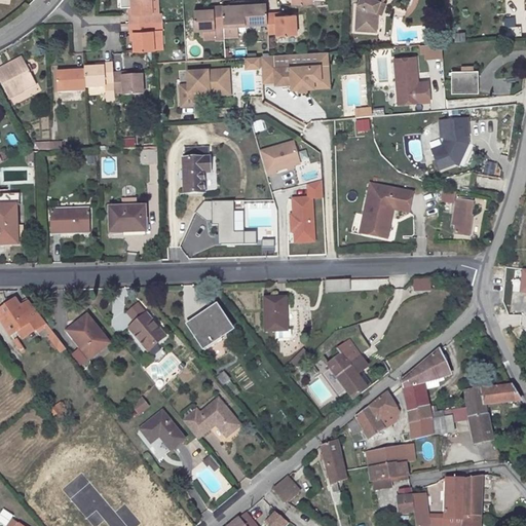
[(129,14),(129,24),(150,23),(149,13),(152,13),(151,0),(130,0),(132,6),(132,14),(129,14)]
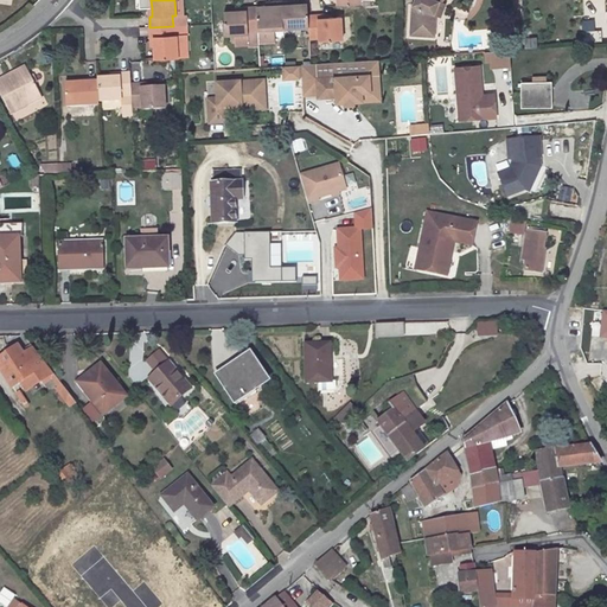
[(413,5),(411,36),(434,37),(435,14),(434,14),(439,4),(440,4),(443,0),(416,0),(414,5),(413,5)]
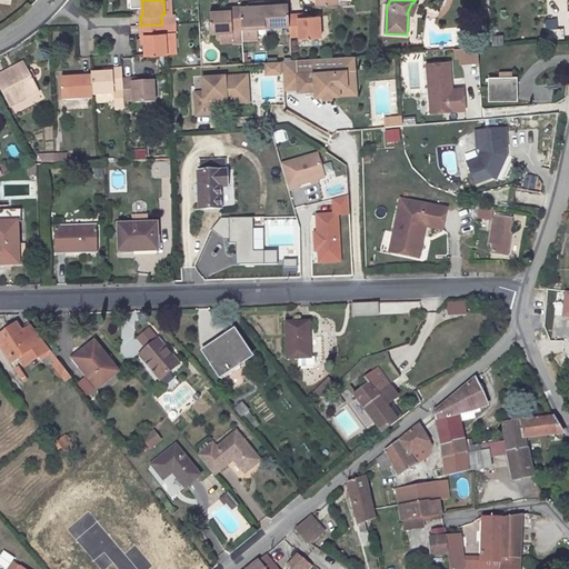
[(290,26),(289,15),(289,5),(280,5),(276,5),(276,1),(265,2),(266,27),(290,26)]
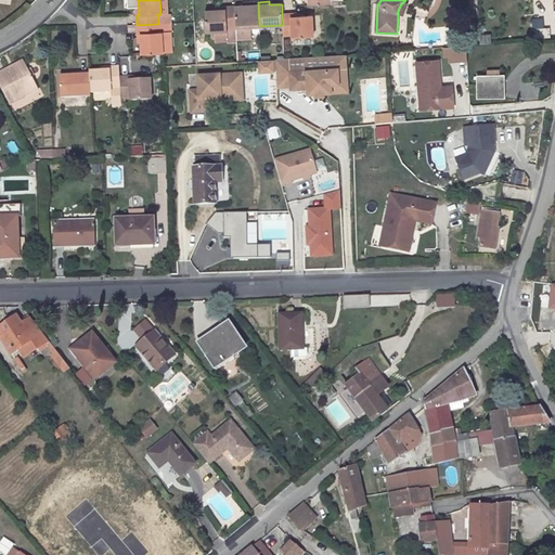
[(259,26),(258,2),(246,3),(246,7),(243,7),(234,7),(236,28),(236,39),(250,39),(250,27),(259,26)]
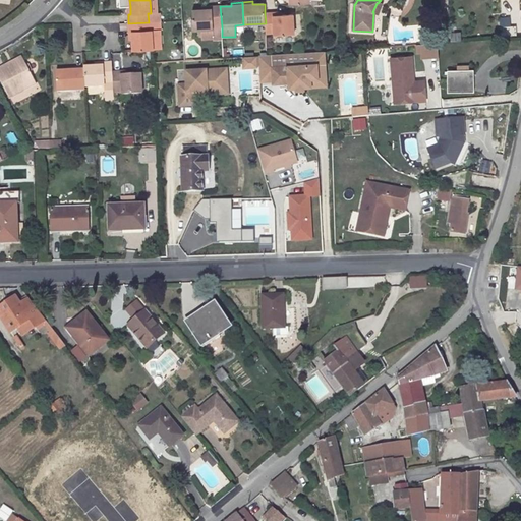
[(373,12),(378,14),(382,5),(378,3),(377,3),(372,12),(373,12)]
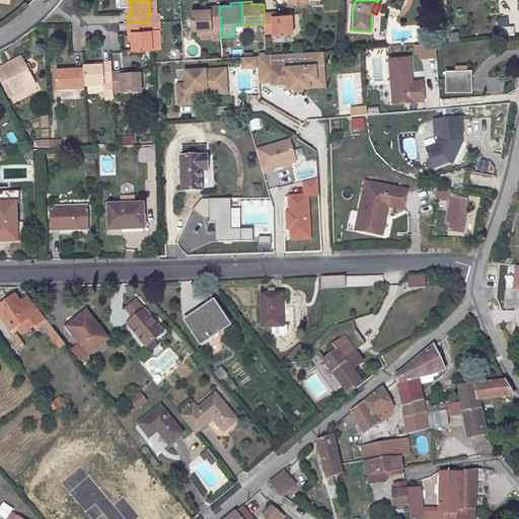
[(211,9),(203,10),(191,10),(192,30),(212,29),(212,26),(221,26),(219,6),(211,6),(211,9)]
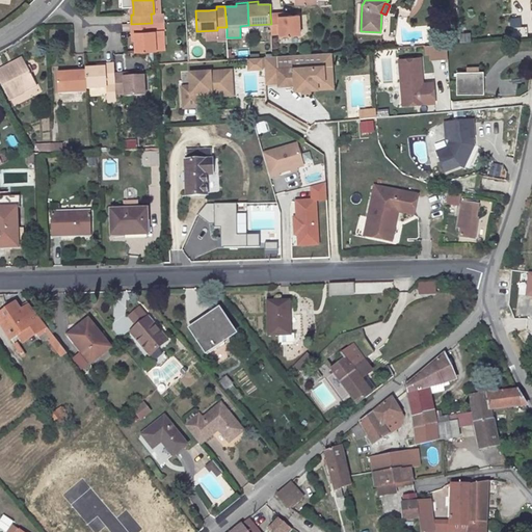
[(270,14),(271,24),(271,34),(281,33),(281,36),(300,35),(299,15),(288,16),(278,16),(278,14),(270,14)]
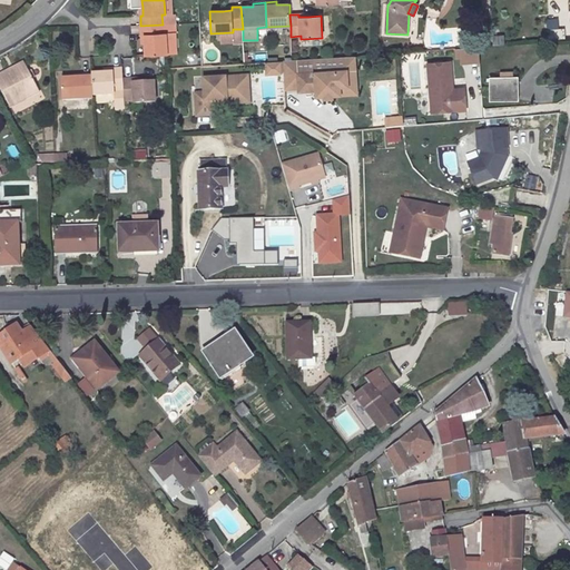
[(145,35),(145,43),(146,56),(167,55),(166,33),(163,33),(163,25),(140,26),(140,35),(145,35)]
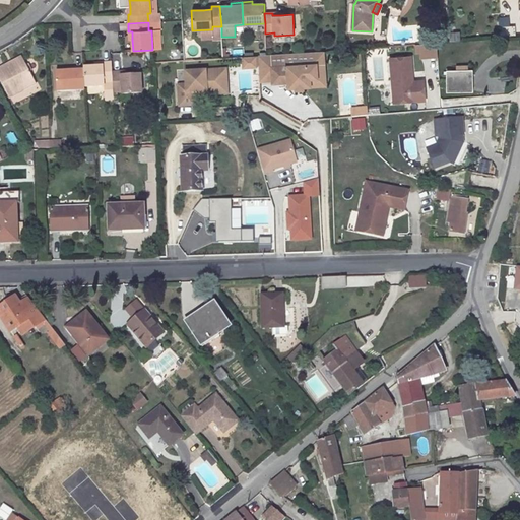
[(499,28),(500,40),(515,39),(514,27),(499,28)]
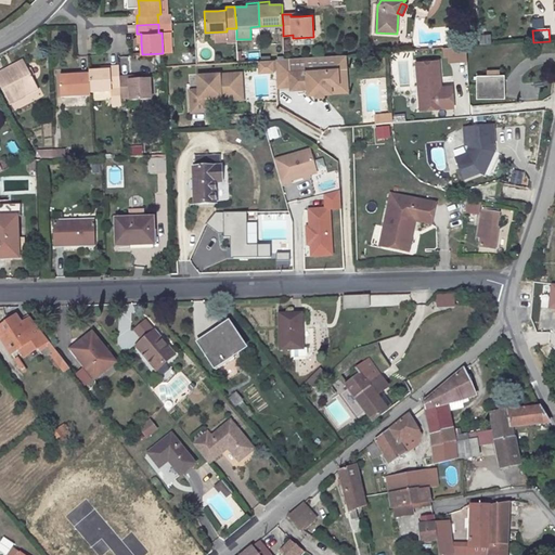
[(490,33),(479,34),(479,42),(491,42),(490,33)]
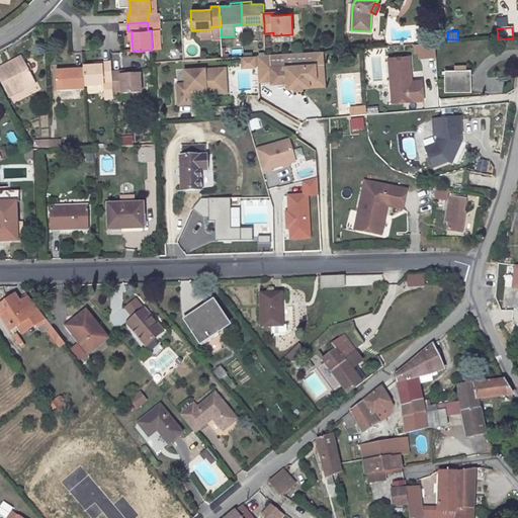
[(415,44),(416,58),(436,57),(435,42),(415,44)]
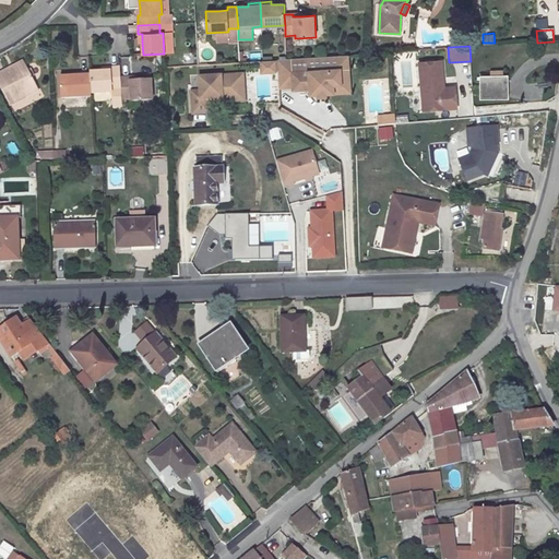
[(26,66),(23,60),(9,68),(12,73),(26,66)]
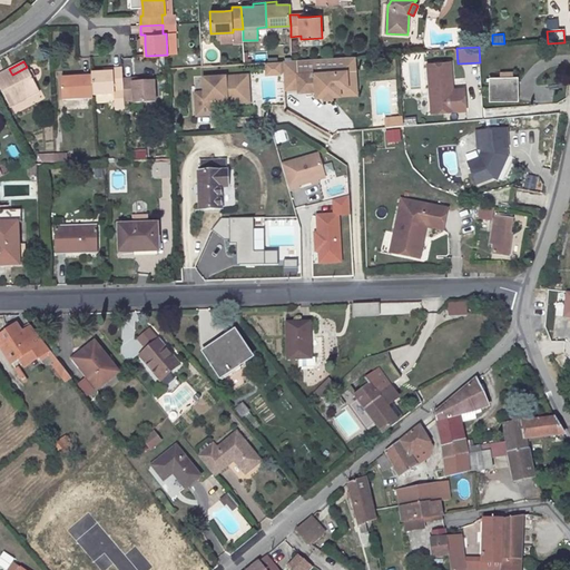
[(450,62),(426,65),(431,114),(465,110),(463,94),(452,95),(452,90),(450,62)]
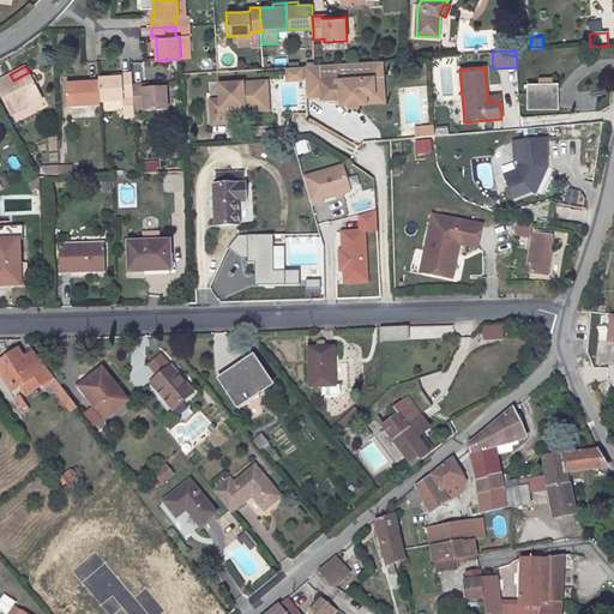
[(10,74),(0,79),(0,95),(7,109),(11,115),(42,98),(29,72),(13,80),(10,74)]
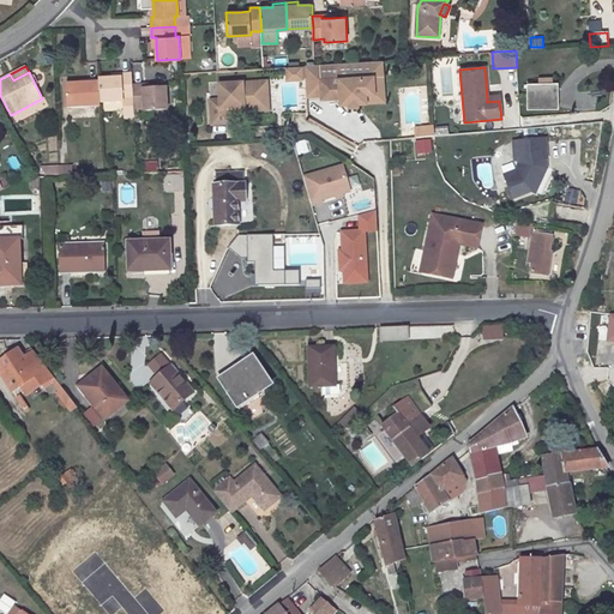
[(121,77),(112,78),(98,78),(100,102),(122,101),(122,98),(132,97),(133,97),(132,85),(132,73),(121,73),(121,77)]
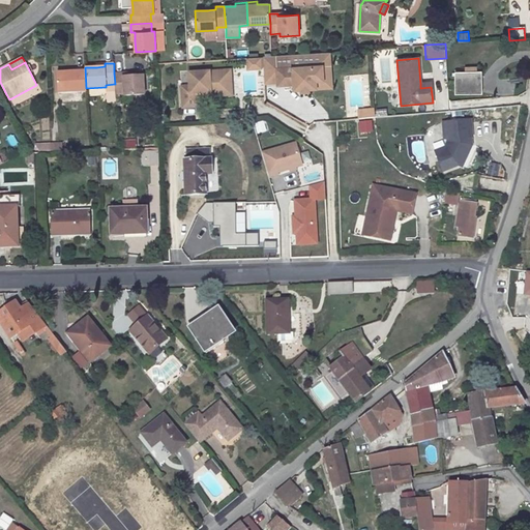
[(321,65),(275,68),(276,85),(292,84),(293,90),(300,89),(307,89),(315,88),(315,83),(315,81),(322,80),(321,65)]
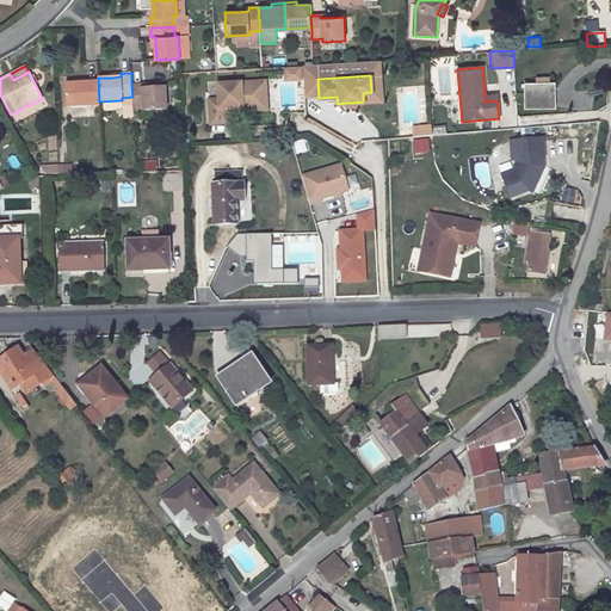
[(363,96),(381,96),(380,75),(370,75),(371,92),(363,93),(363,96)]
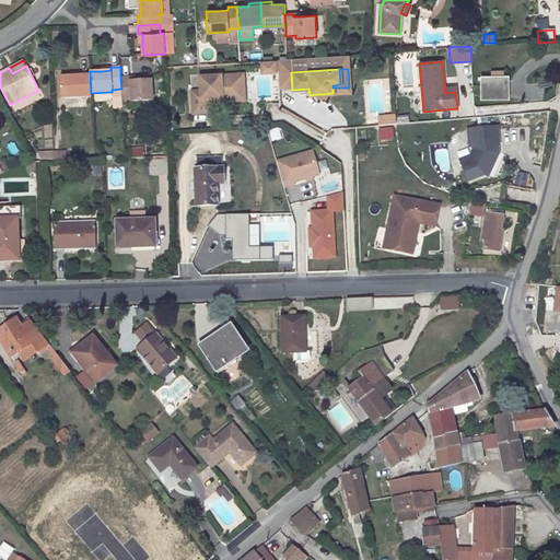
[(80,76),(72,76),(60,77),(61,97),(91,96),(91,93),(90,71),(80,72),(80,76)]
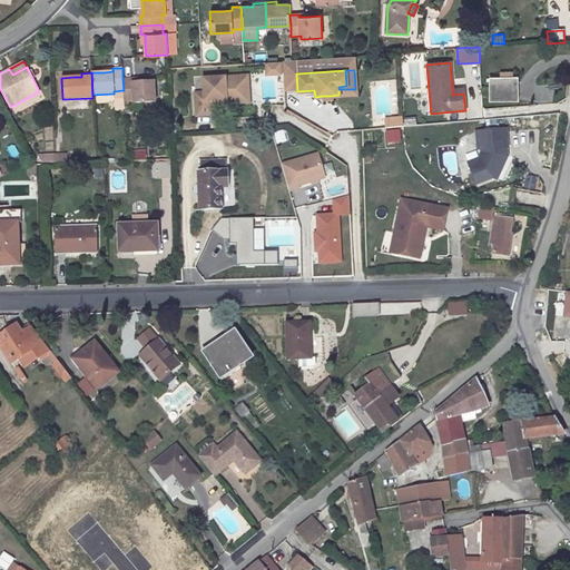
[(248,102),(246,76),(238,77),(239,99),(212,100),(213,105),(248,102)]
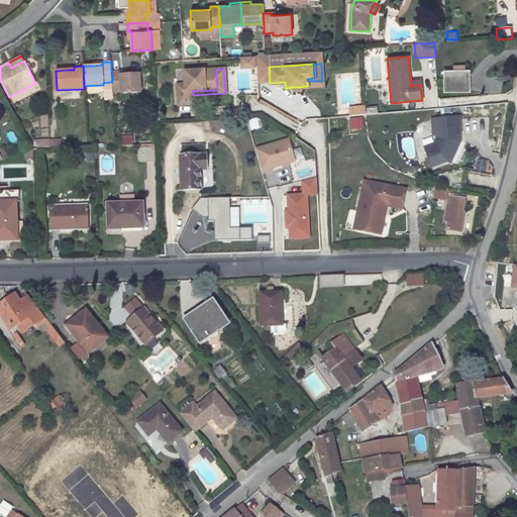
[(185,84),(177,85),(178,105),(193,104),(193,95),(192,91),(217,90),(216,70),(184,72),(185,84)]
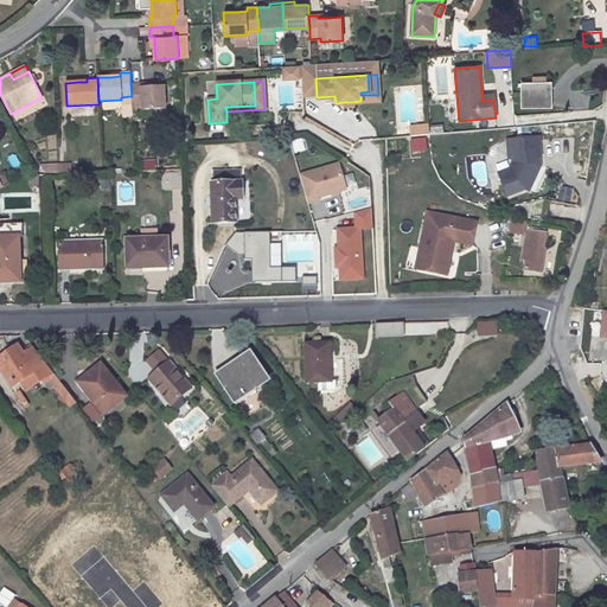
[(553,108),(551,82),(522,83),(522,108),(553,108)]
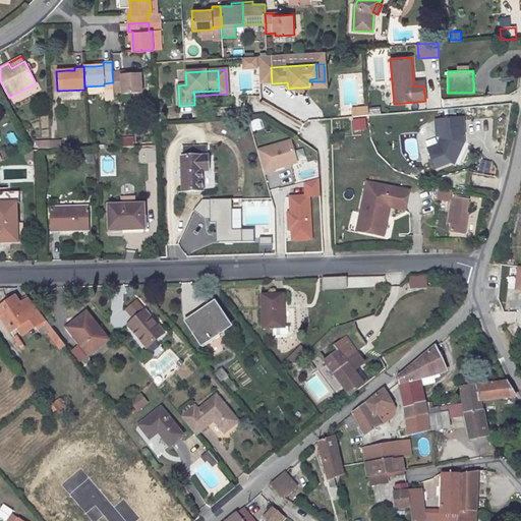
[(140,73),(129,74),(121,74),(121,71),(112,72),(113,92),(122,92),(122,95),(141,94),(140,73)]
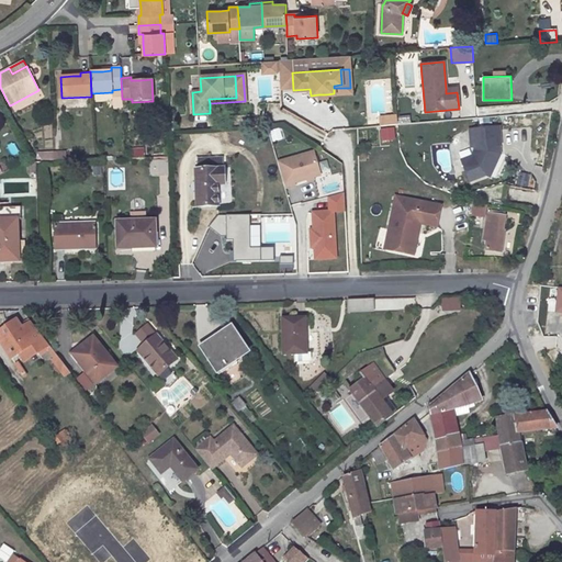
[(122,107),(121,89),(112,90),(112,92),(113,108),(122,107)]
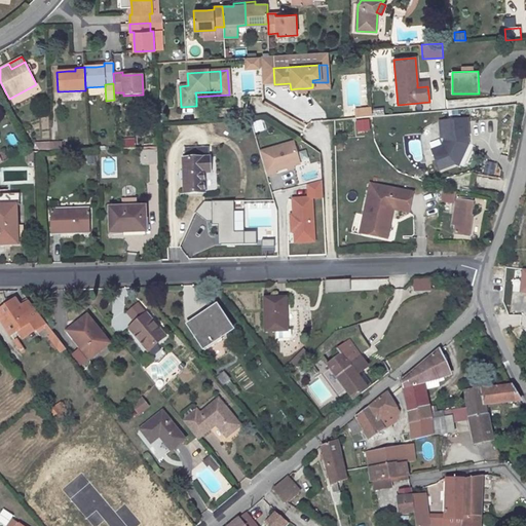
[(486,117),(495,117),(495,108),(485,108),(486,117)]
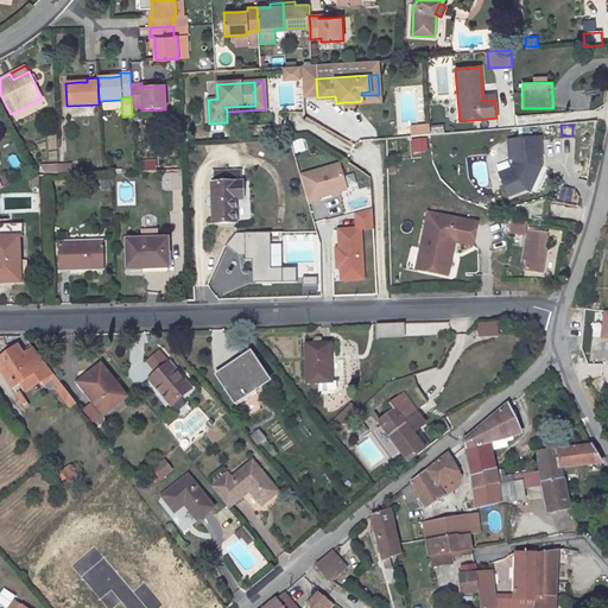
[(428,127),(410,128),(411,137),(428,135),(428,127)]
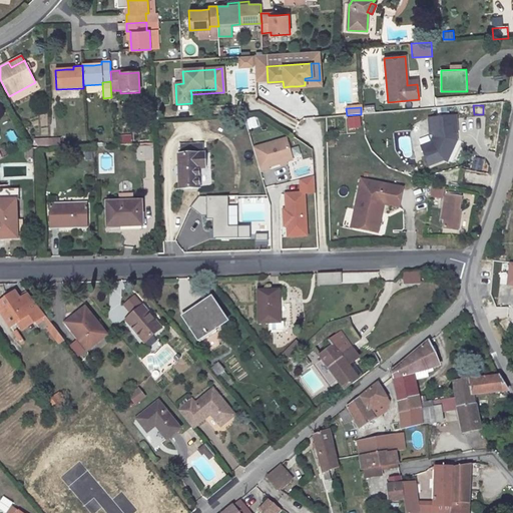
[(249,129),(259,125),(254,116),(246,119),(249,129)]
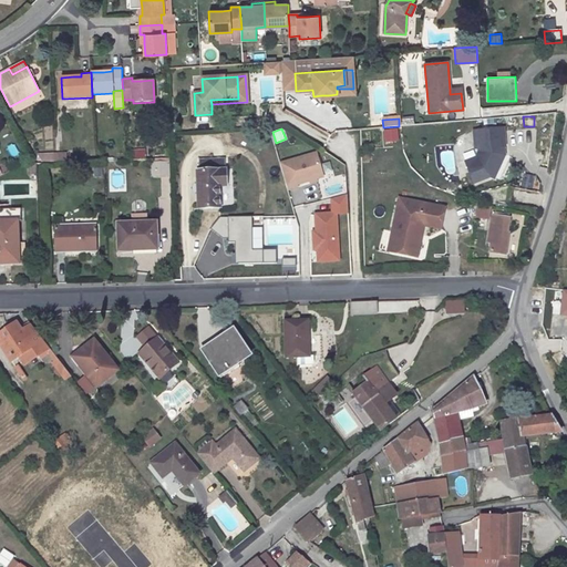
[(505,146),(503,129),(471,130),(472,151),(475,151),(475,154),(473,157),(462,160),(471,188),(492,181),(503,156),(503,147),(505,146)]
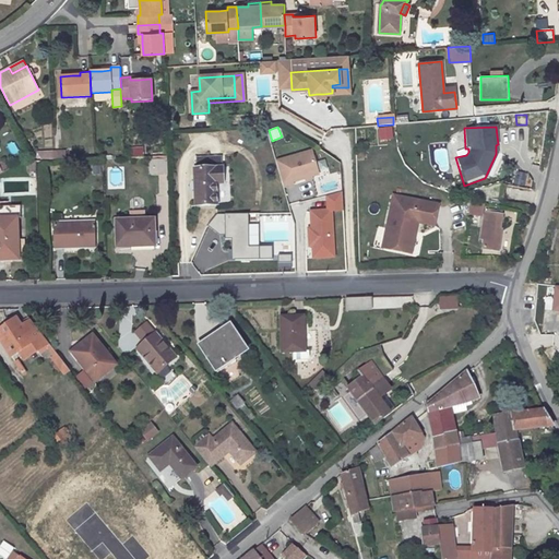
[(131,146),(131,157),(144,156),(143,146),(131,146)]
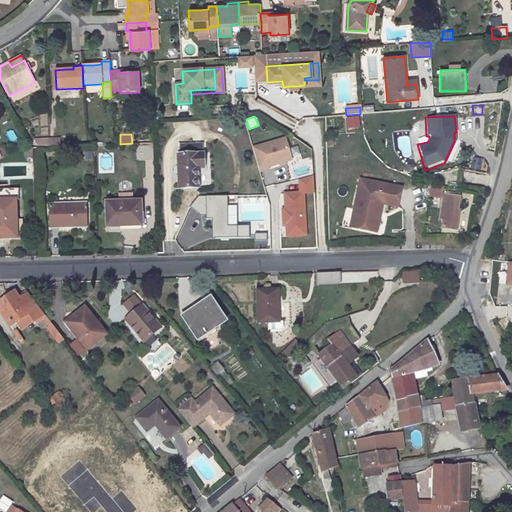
[(409,136),(399,136),(399,156),(409,156),(409,136)]
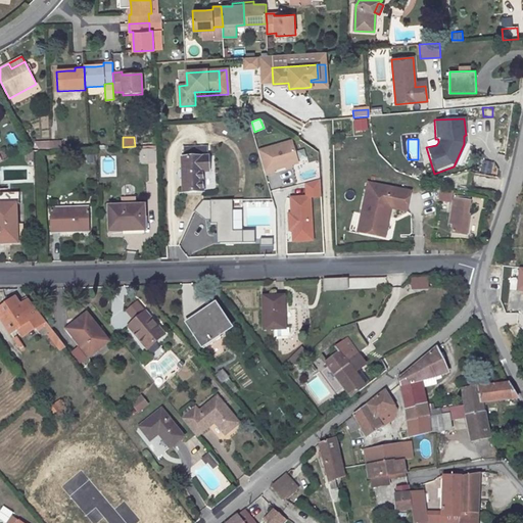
[(296,164),(289,140),(256,149),(264,177),(275,174),(274,171),(296,164)]
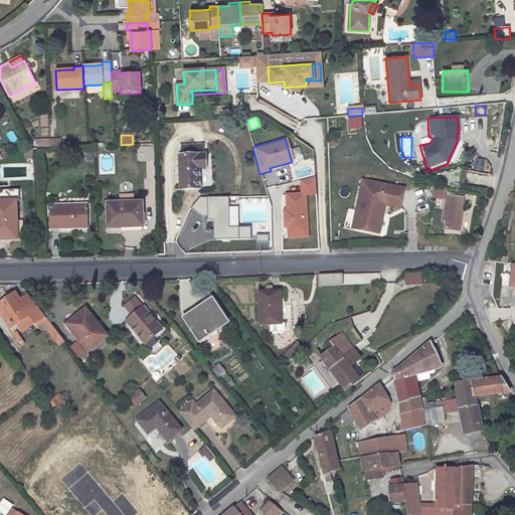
[(0,147),(0,159),(8,156),(5,146),(0,147)]
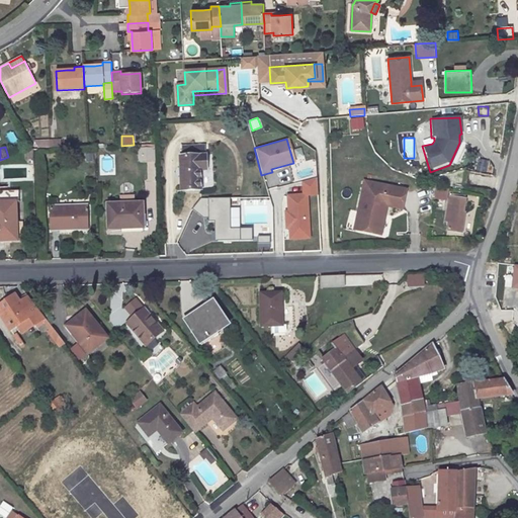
[(154,148),(139,148),(139,156),(147,156),(147,162),(154,161),(154,148)]
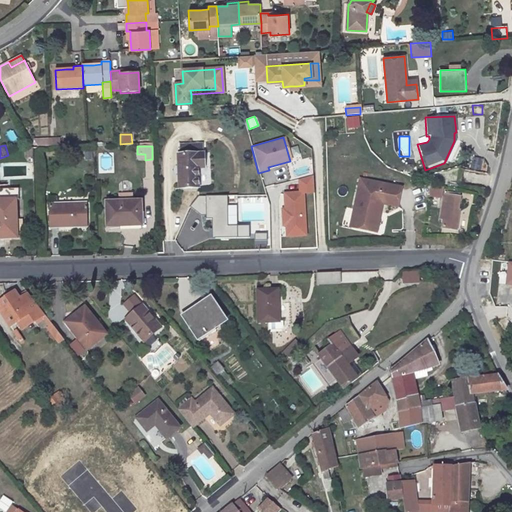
[(182,147),(183,155),(195,154),(195,146),(182,147)]
